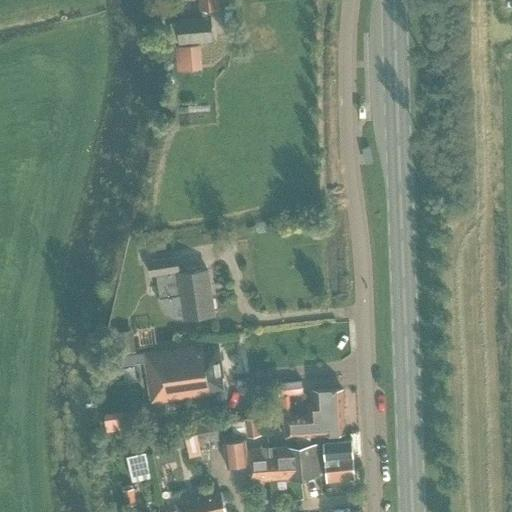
[(176,21),(179,44),(213,40),(211,17),(207,18),(207,10),(220,8),(218,0),(198,0),(200,11),(201,11),(202,19),(176,21)]
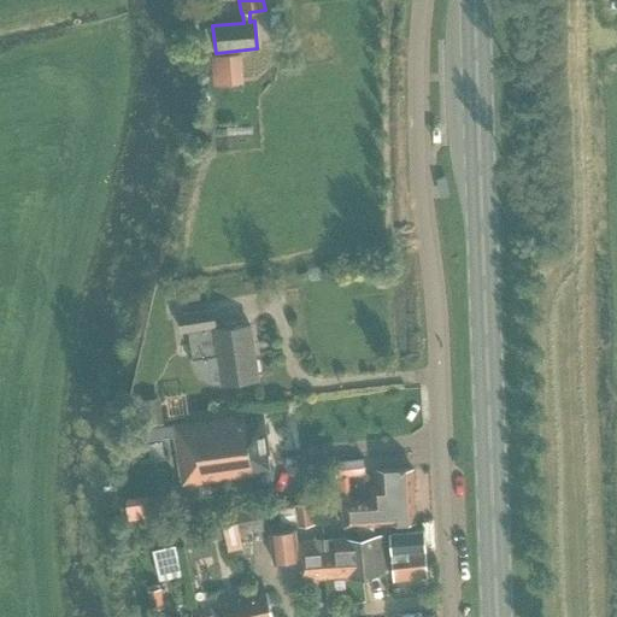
[(216,92),(245,90),(244,58),(215,59),(216,92)]
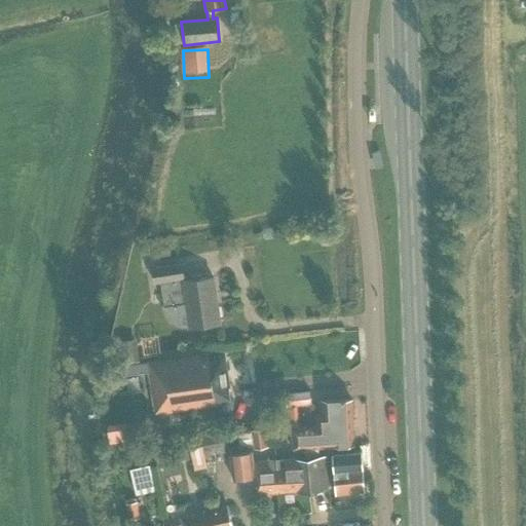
[(154,283),(160,282),(164,306),(166,315),(167,317),(170,321),(175,324),(179,327),(183,328),(187,328),(220,324),(218,313),(213,277),(183,283),(182,278),(183,278),(181,264),(151,268),(154,283)]
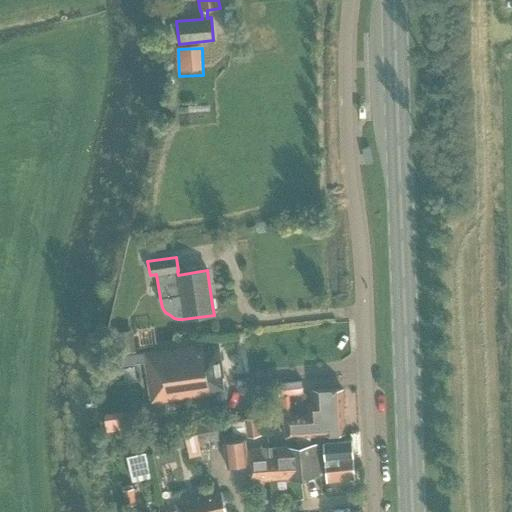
[(115,342),(115,343),(116,353),(135,351),(134,341),(134,340),(115,342)]
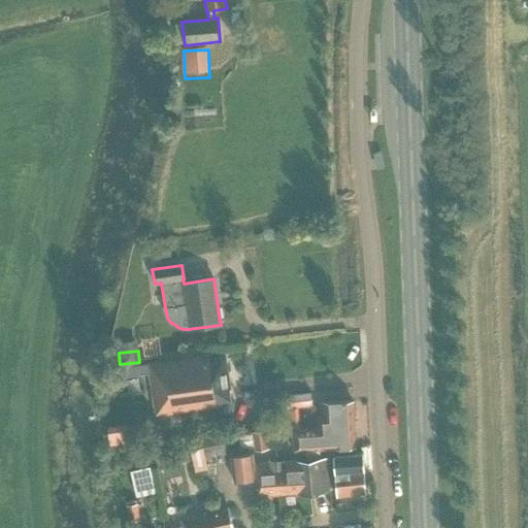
[(232,405),(231,391),(233,390),(226,351),(141,364),(143,373),(149,373),(156,417),(232,405)]
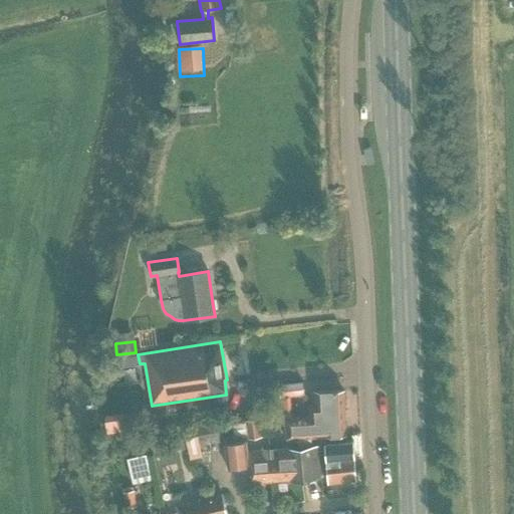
[(304,395),(302,381),(278,384),(280,398),(304,395)]
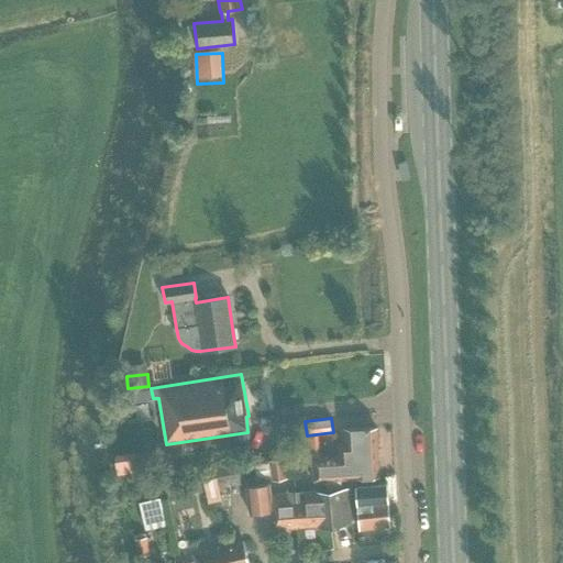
[(315,479),(378,477),(376,428),(344,430),(345,450),(341,450),(342,455),(311,457),(315,479)]
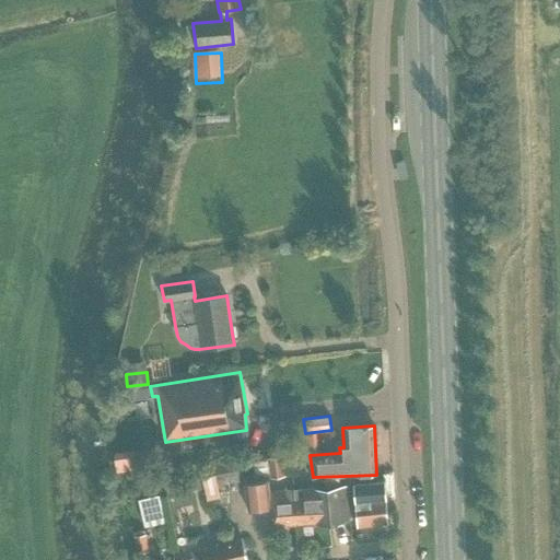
[(117,470),(139,470),(139,451),(116,452),(117,470)]
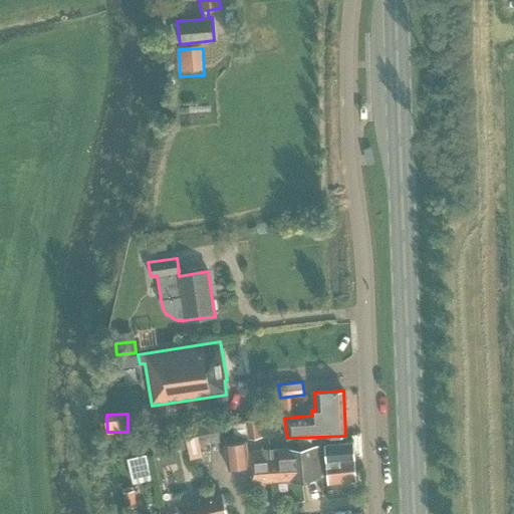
[(245,421),(248,439),(263,437),(260,419),(245,421)]
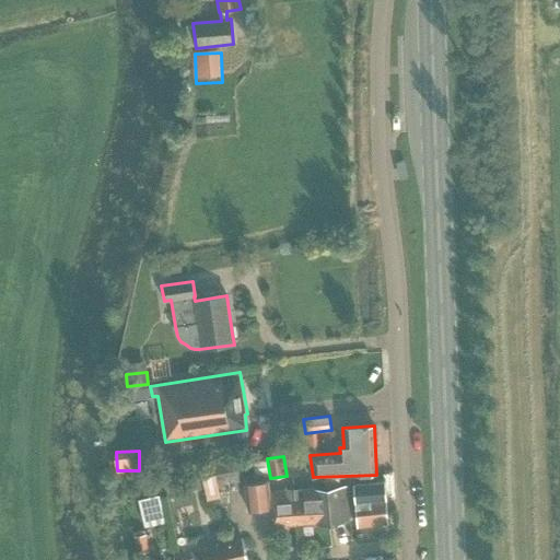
[(200,462),(201,485),(238,480),(236,458),(200,462)]
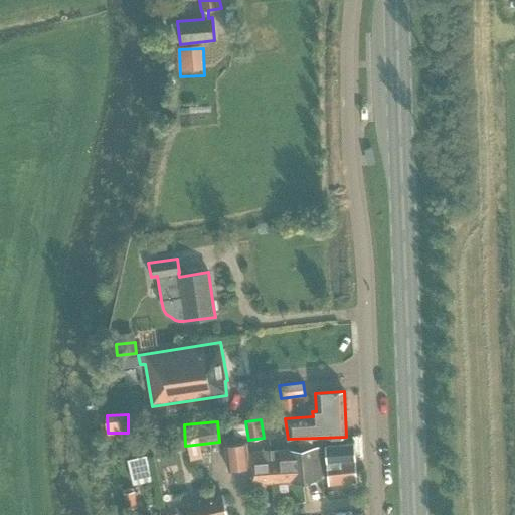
[(326,444),(329,484),(357,481),(354,442),(326,444)]
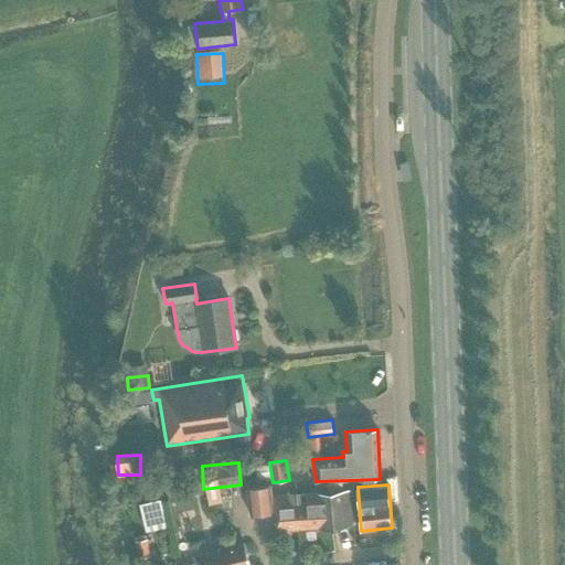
[(273,497),(272,486),(246,489),(248,515),(273,513),(273,531),(299,529),(296,494),(273,497)]
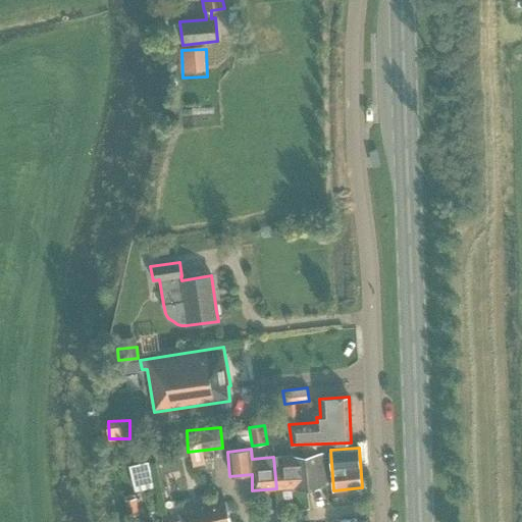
[(322,453),(273,457),(276,488),(325,484),(322,453)]
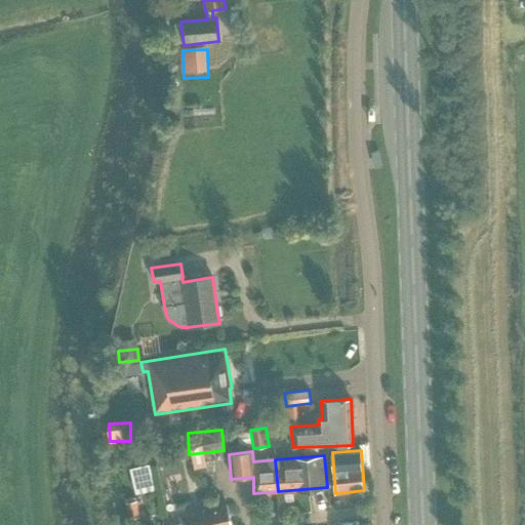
[(154,484),(149,465),(137,467),(134,468),(139,487),(154,484)]
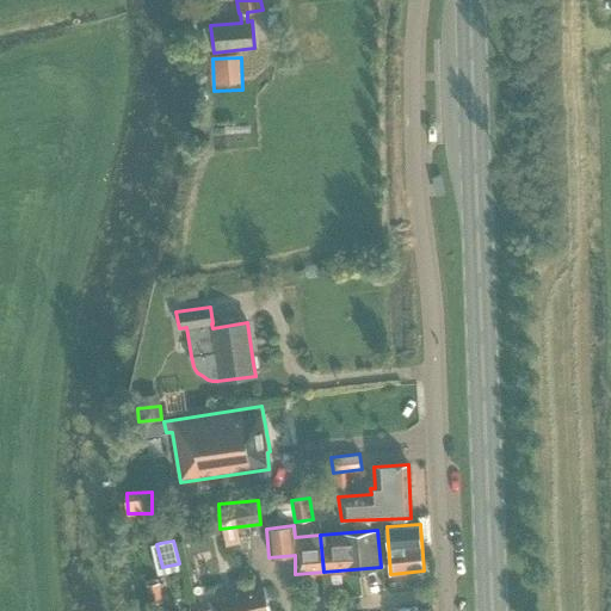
[(147,586),(150,605),(165,603),(161,584),(147,586)]
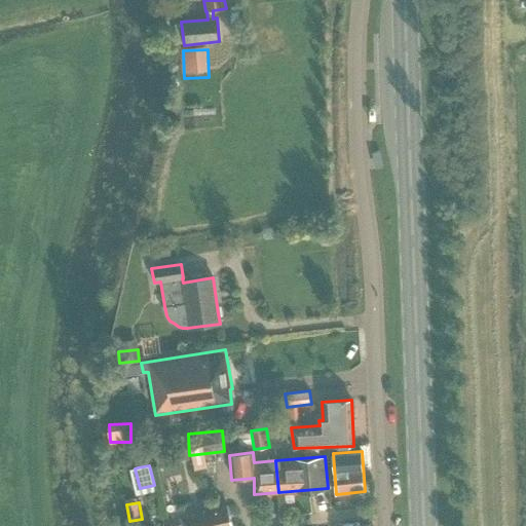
[(231,525),(227,505),(203,512),(203,513),(181,518),(183,525),(181,525),(173,525),(167,525),(231,525)]
